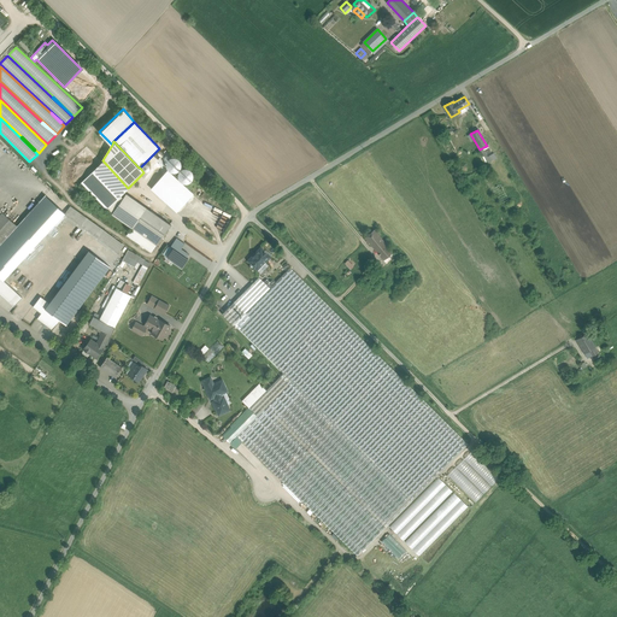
[(177,172),(180,171),(181,169),(181,166),(181,164),(180,162),(178,160),(176,159),(174,158),(171,159),(169,160),(168,162),(166,164),(166,166),(166,169),(169,171),(170,172),(172,174),(175,174),(177,172)]
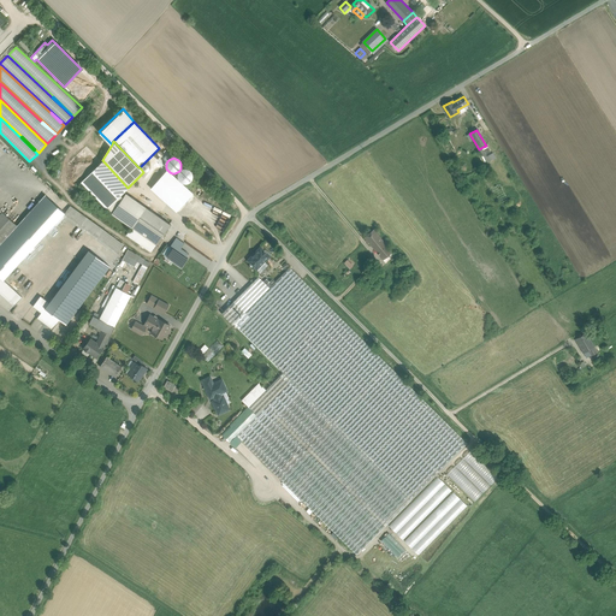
[(128,188),(104,161),(82,182),(107,207),(128,188)]
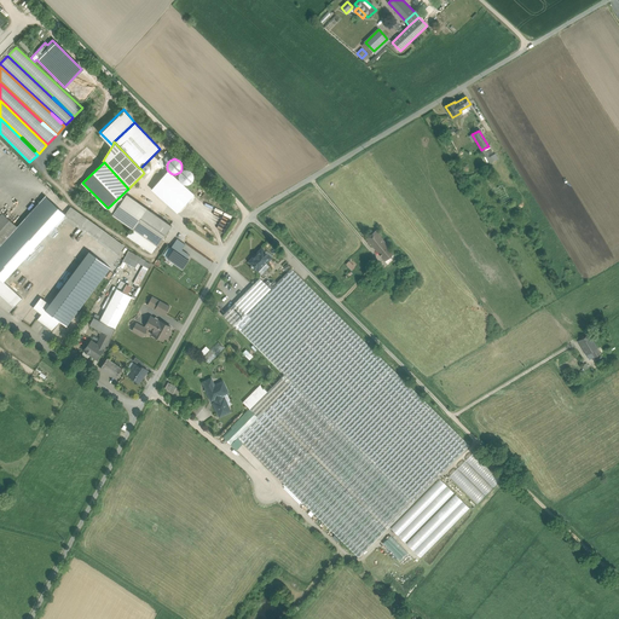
[(186,186),(190,185),(192,184),(194,181),(195,179),(195,177),(194,173),(191,172),(189,169),(186,169),(184,169),(181,171),(180,173),(179,175),(178,178),(179,180),(179,183),(181,185),(184,186),(186,186)]
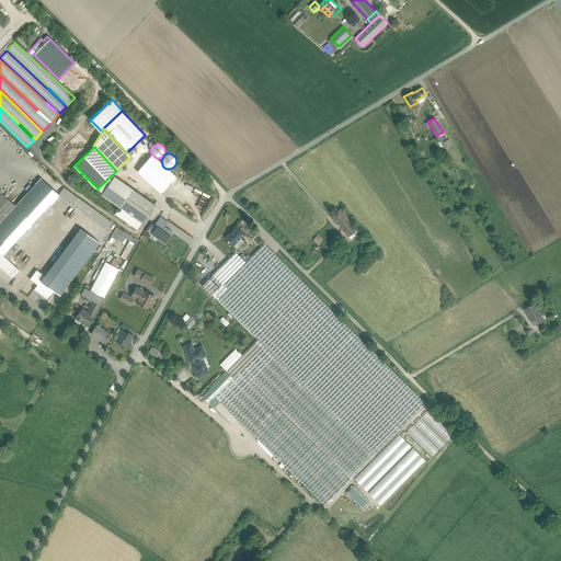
[(133,189),(115,176),(102,194),(121,207),(133,189)]
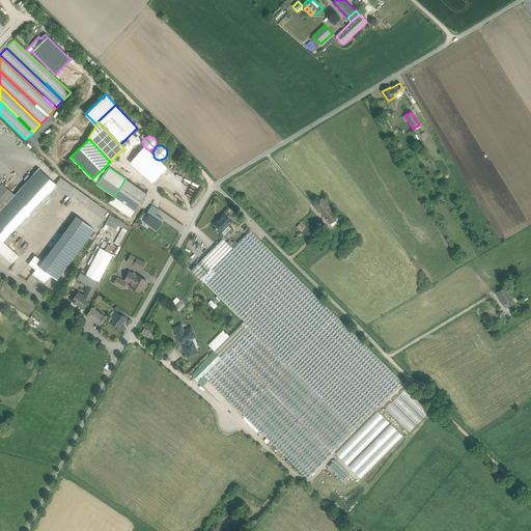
[(0,211),(0,239),(3,242),(38,203),(56,184),(38,168),(15,195),(0,211)]
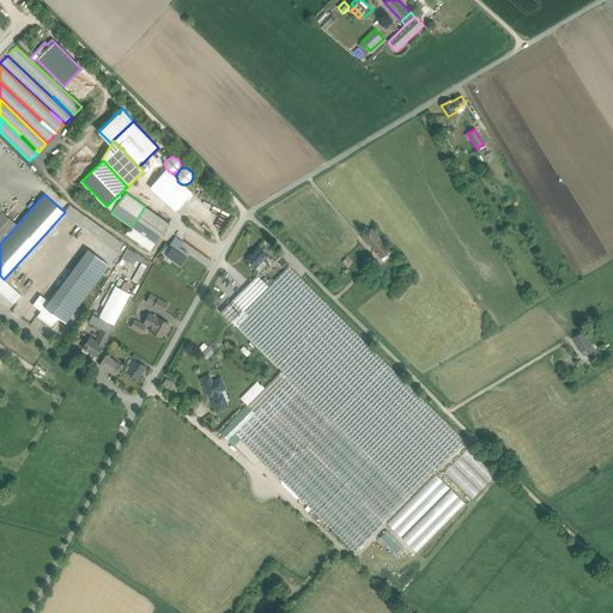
[(103,229),(70,205),(62,214),(96,238),(116,254),(123,244),(103,229)]
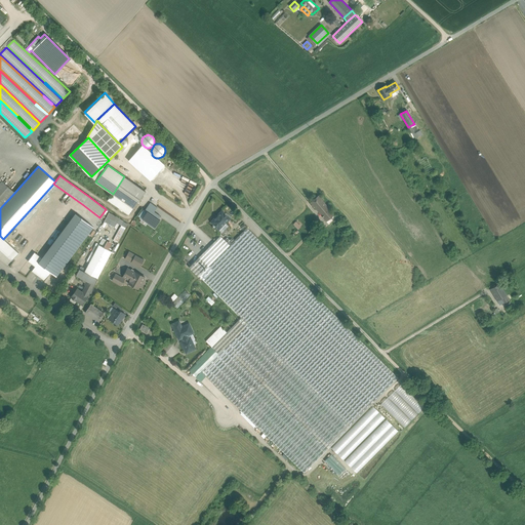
[(146,192),(124,176),(113,194),(133,208),(146,192)]
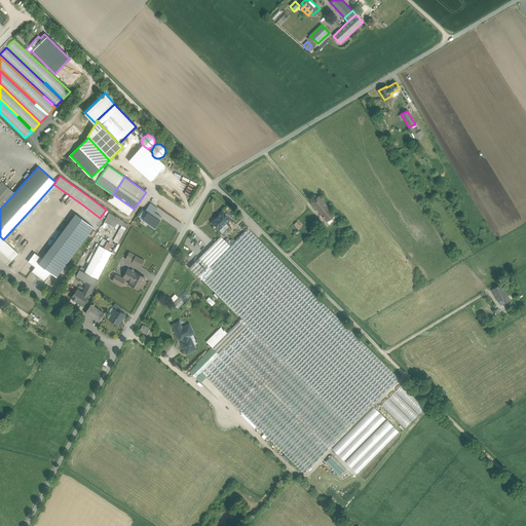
[(0,183),(0,209),(14,193),(2,181),(0,183)]
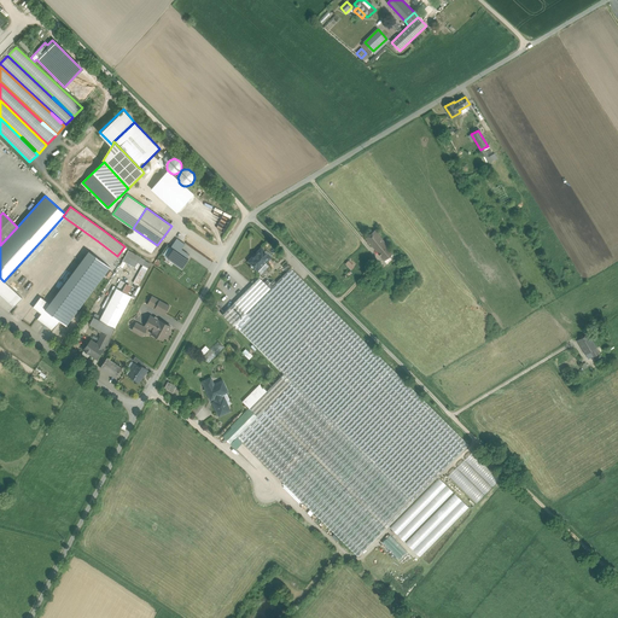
[(157,245),(133,228),(127,237),(151,254),(157,245)]
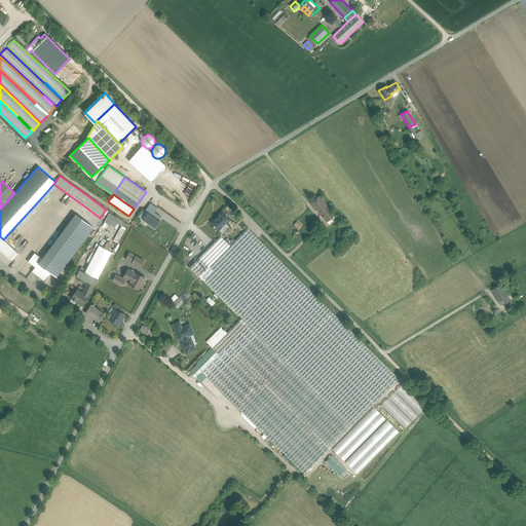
[(318,196),(311,202),(320,212),(327,205),(318,196)]
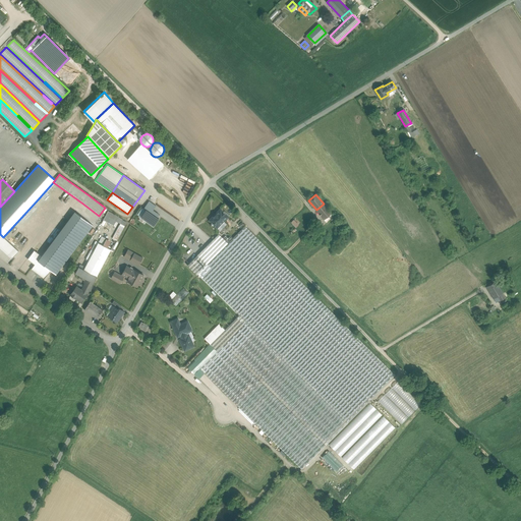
[(140,217),(154,226),(159,219),(157,218),(159,215),(153,211),(156,207),(149,201),(143,209),(146,211),(140,217)]
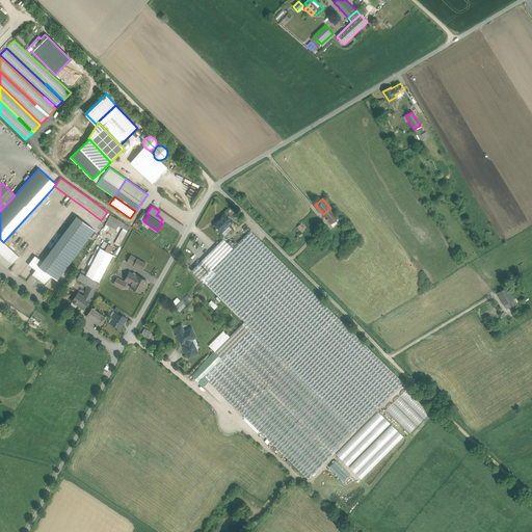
[(330,208),(323,214),(330,224),(339,217),(330,208)]
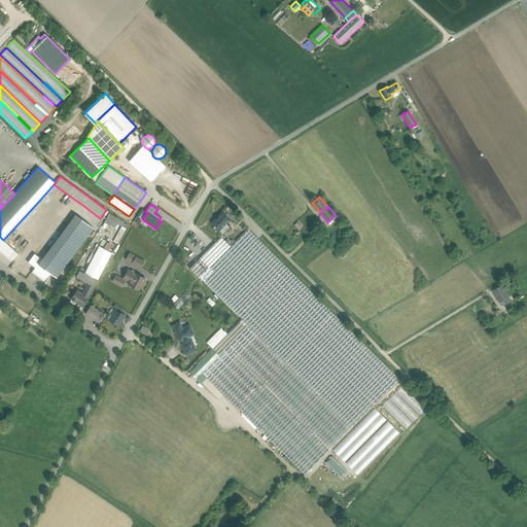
[(142,219),(147,213),(145,211),(144,210),(139,217),(142,219)]
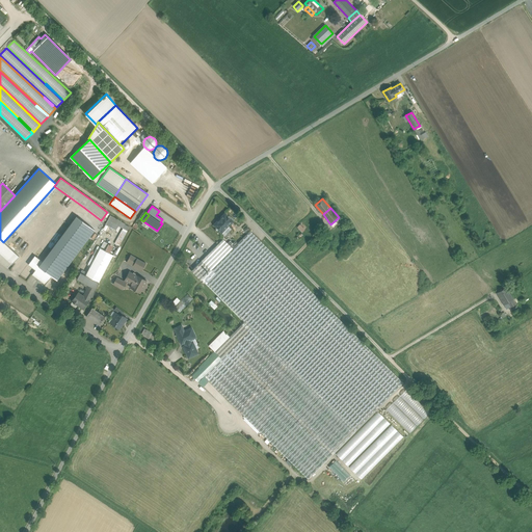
[(224,214),(214,225),(222,233),(233,221),(224,214)]
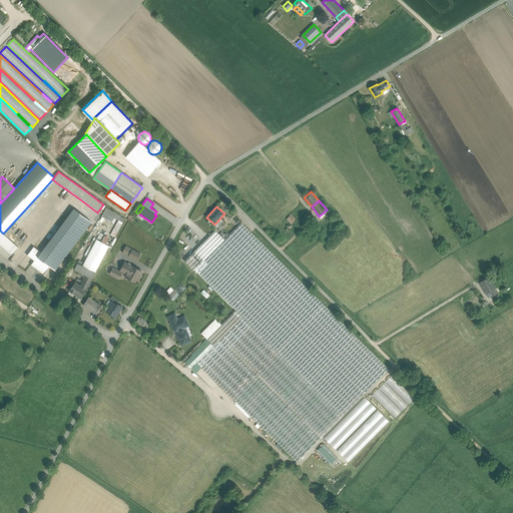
[(73,208),(68,216),(85,229),(91,221),(73,208)]
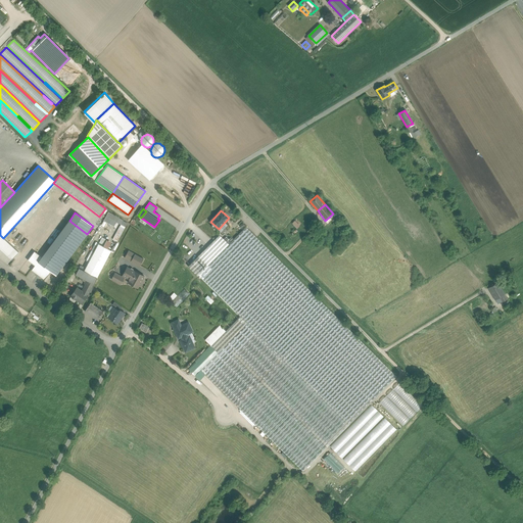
[(109,212),(104,221),(114,227),(120,218),(109,212)]
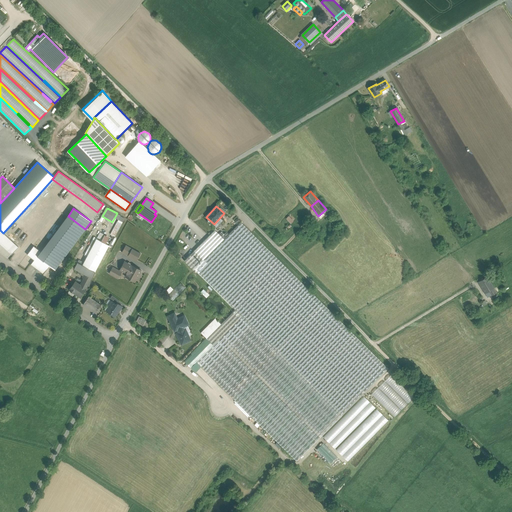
[(288,215),(285,218),(290,224),(293,221),(288,215)]
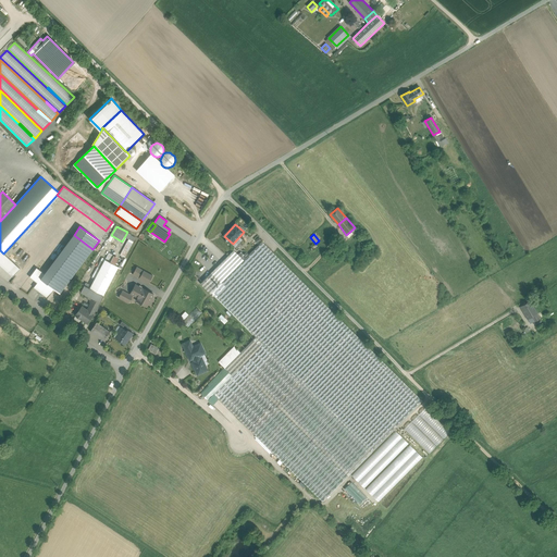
[(45,274),(40,279),(53,289),(60,294),(93,249),(74,235),(45,274)]
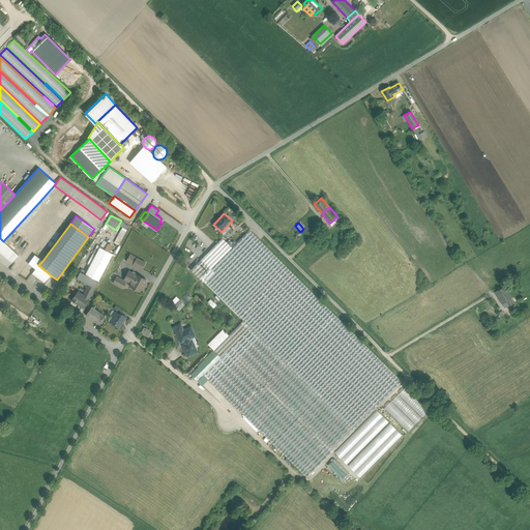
[(210,270),(201,278),(239,316),(287,267),(249,230),(232,247),(210,270)]
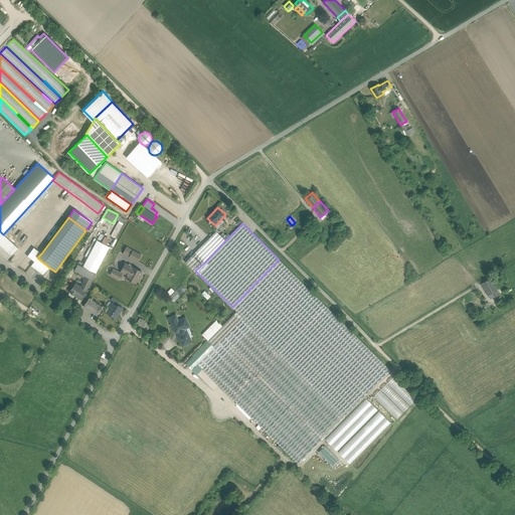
[(3,234),(0,231),(0,244),(12,255),(18,248),(3,234)]
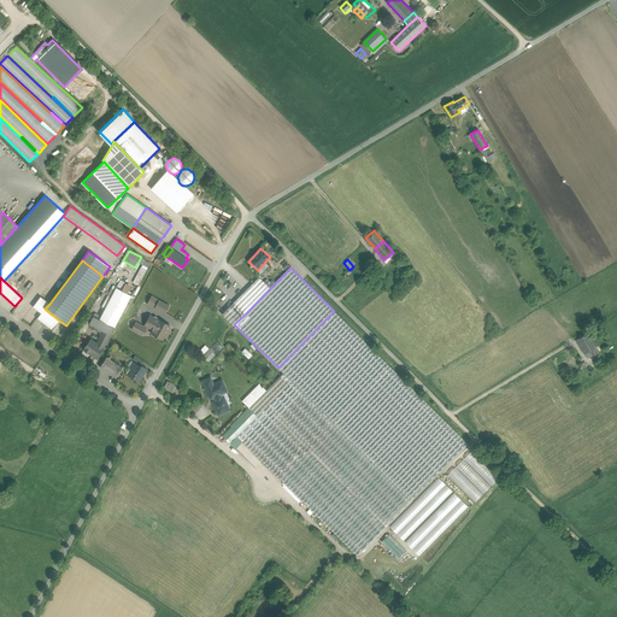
[(259,277),(234,304),(245,315),(270,288),(259,277)]
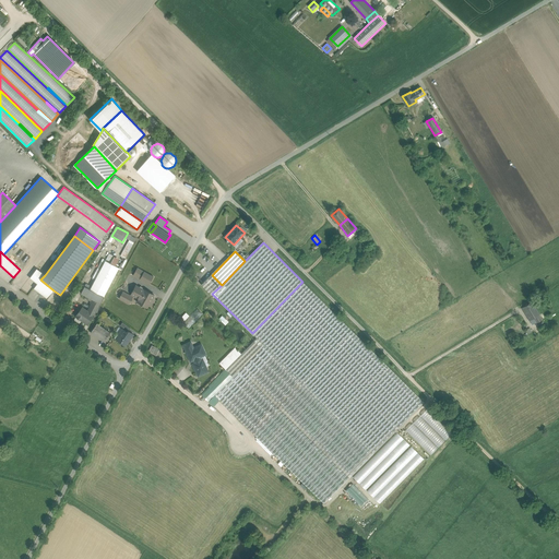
[(105,261),(90,289),(104,297),(119,268),(105,261)]
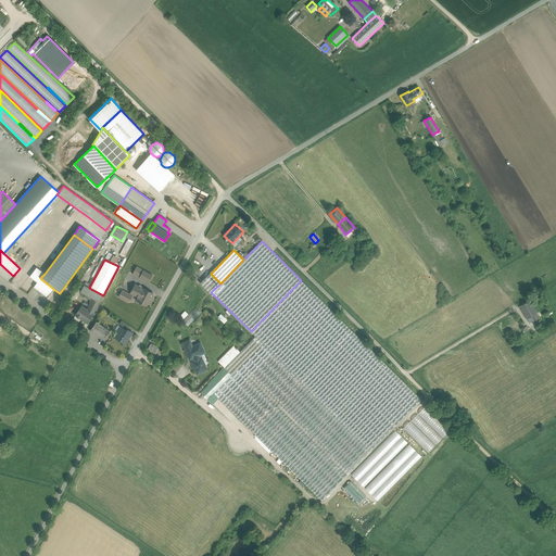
[(137,266),(133,274),(139,278),(143,270),(137,266)]
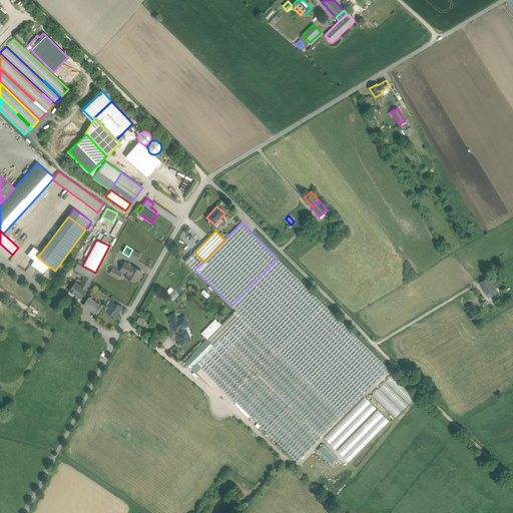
[(49,267),(37,257),(41,252),(34,247),(27,255),(34,261),(31,265),(43,275),(49,267)]
